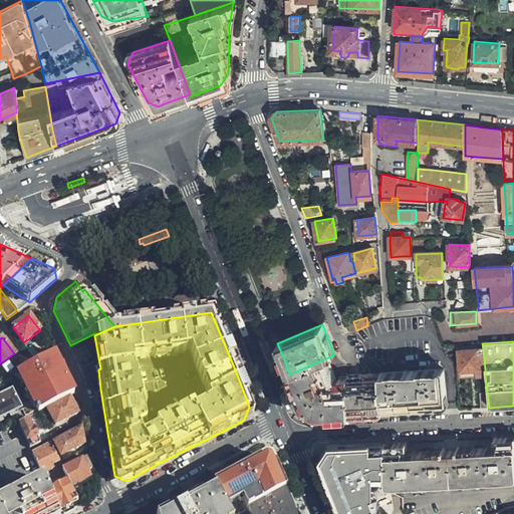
[(458,350),(459,371),(485,369),(483,348),(458,350)]
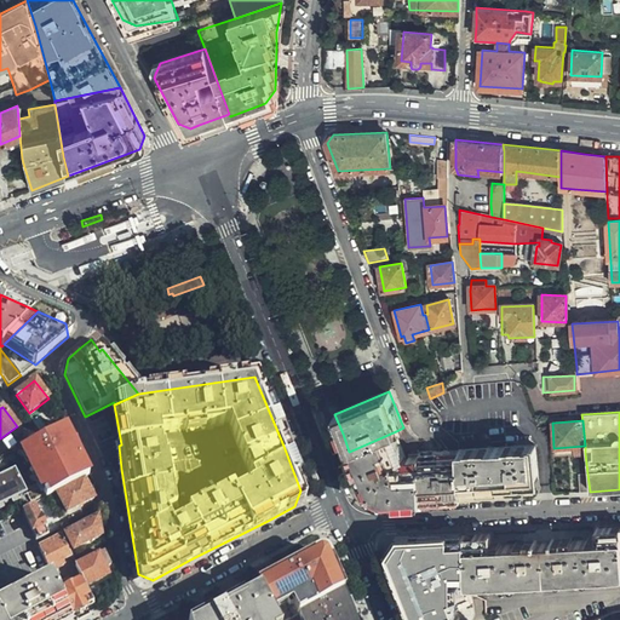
[(89,476),(64,426),(21,448),(45,498),(89,476)]
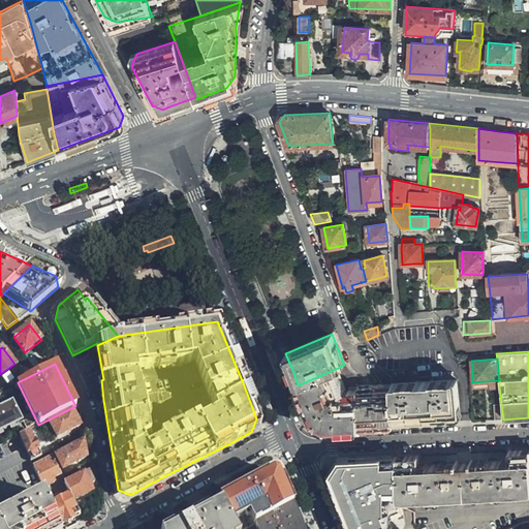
[(331,429),(360,427),(358,387),(349,389),(347,392),(345,391),(346,389),(338,368),(298,385),(310,415),(331,429)]
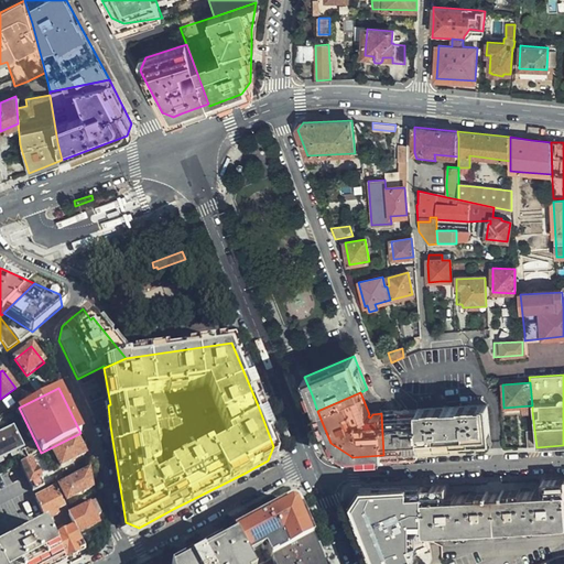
[(532,405),(503,408),(505,414),(532,412),(532,405)]
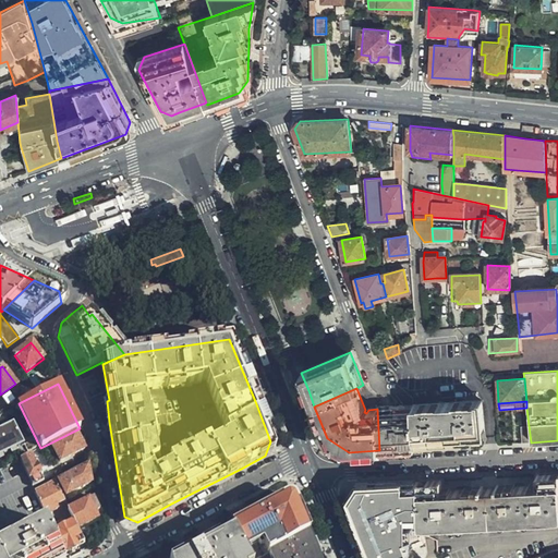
[(482,402),(413,407),(415,444),(425,444),(425,443),(425,438),(474,436),(484,435),(482,402)]
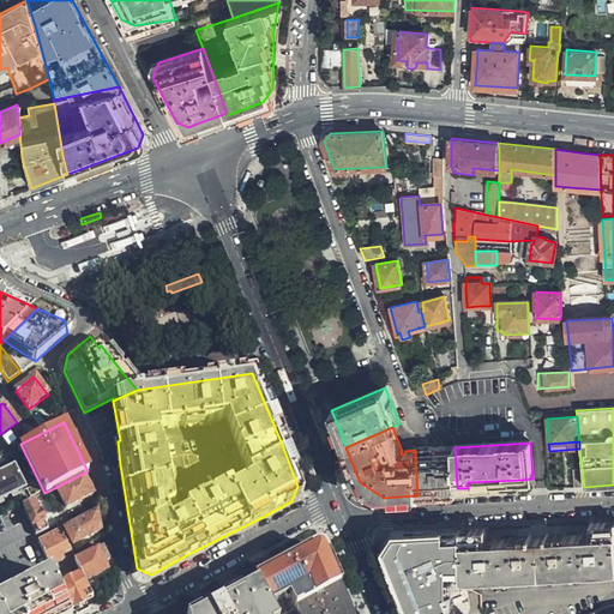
[(415,450),(417,495),(457,493),(457,488),(455,447),(452,447),(416,449),(415,450)]
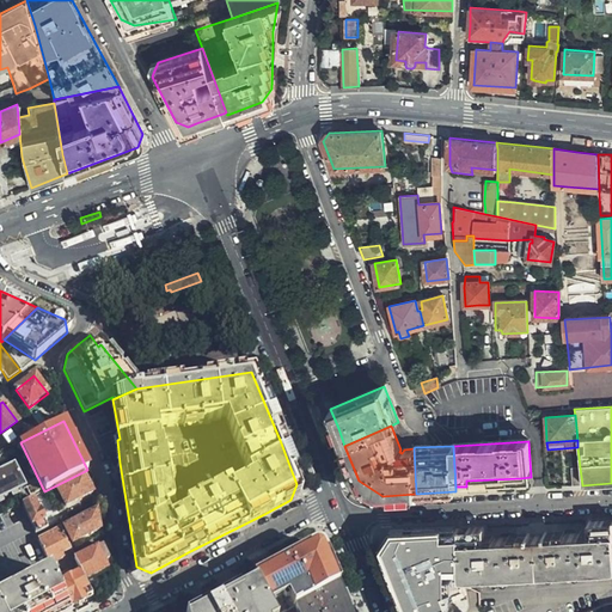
[(0,500),(26,487),(13,463),(0,469),(0,500)]
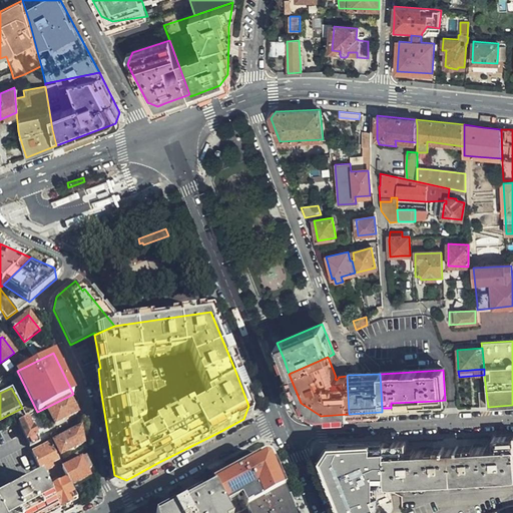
[(479,392),(480,407),(488,407),(486,392),(479,392)]
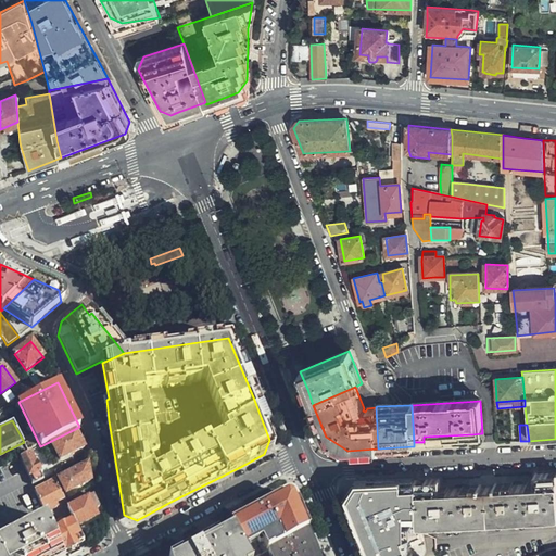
[(60,460),(84,449),(75,431),(66,436),(59,440),(51,444),(60,460)]
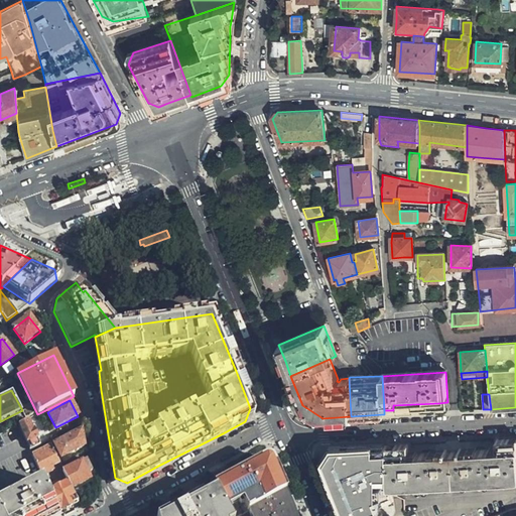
[(27,420),(18,425),(29,450),(40,444),(33,429),(32,430),(27,420)]
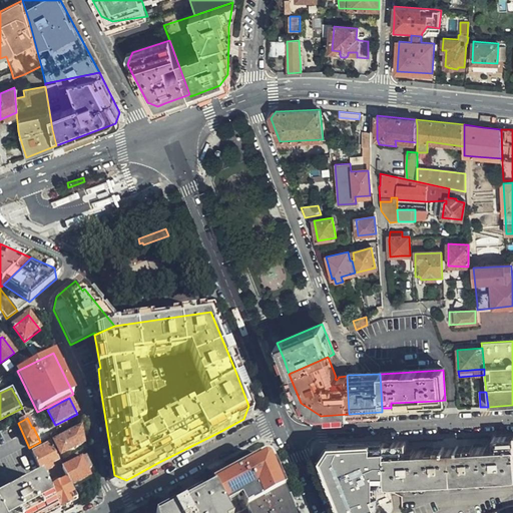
[(60,456),(83,444),(80,429),(54,442),(60,456)]
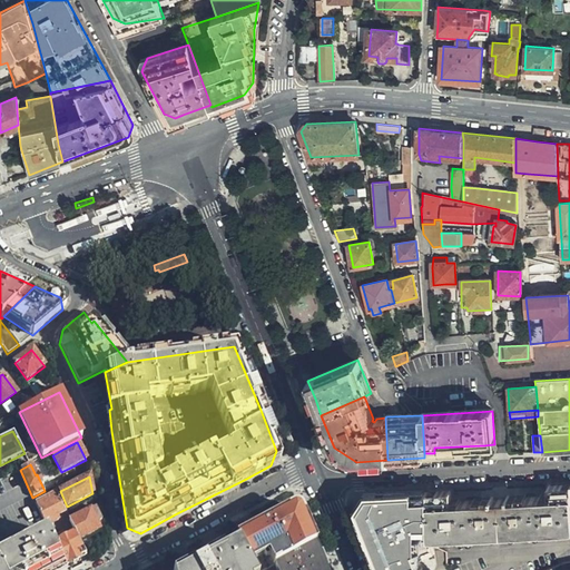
[(449,490),(428,491),(429,508),(430,536),(569,528),(569,483),(548,485),(548,502),(522,503),(522,494),(509,494),(509,497),(495,498),(495,495),(481,497),(481,504),(452,505),(452,501),(450,501),(449,490)]
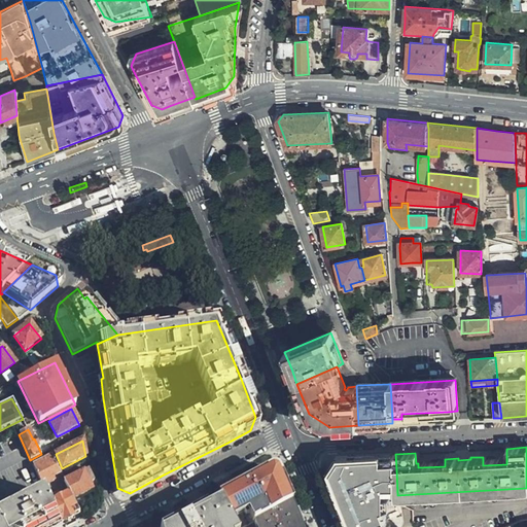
[(396,469),(395,454),(386,455),(387,469),(396,469)]
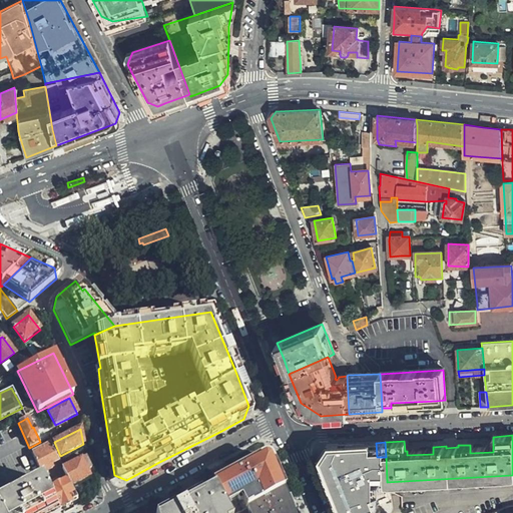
[(377,457),(376,443),(331,446),(323,458),(333,481),(363,473),(378,470),(377,457)]
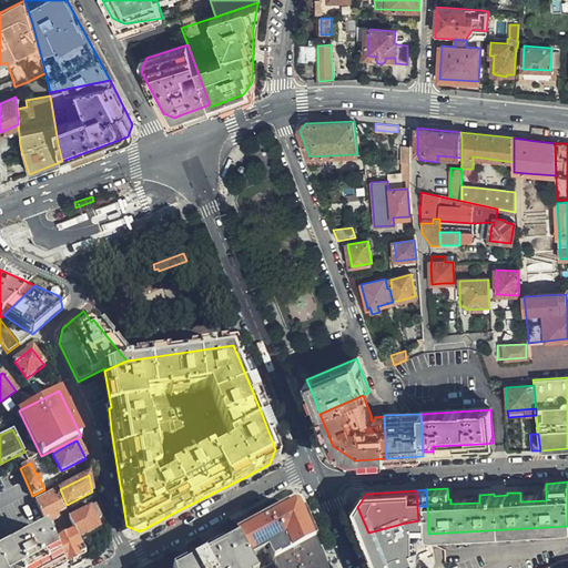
[(56,493),(36,503),(44,525),(54,519),(53,516),(64,509),(56,493)]
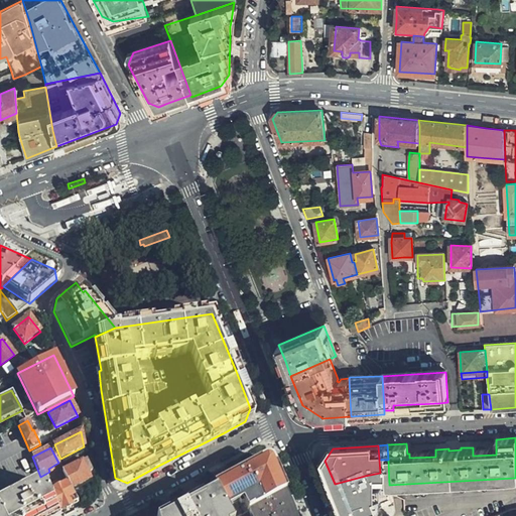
[(380,473),(365,476),(335,484),(348,515),(359,515),(380,508),(374,491),(389,485),(388,460),(379,460),(380,473)]
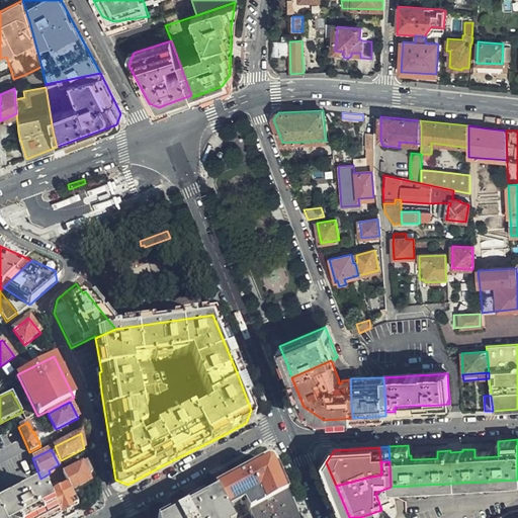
[(63,475),(65,480),(66,482),(68,486),(71,492),(81,487),(89,483),(86,477),(92,473),(86,462),(63,475)]
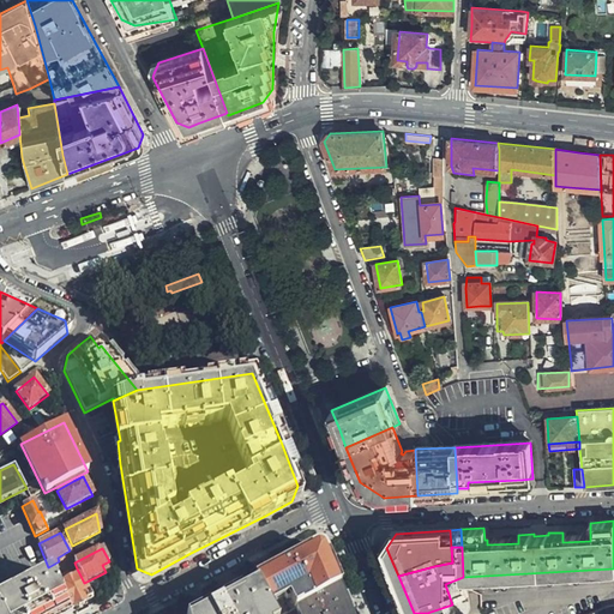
[(323,552),(318,549),(314,549),(295,560),(254,582),(271,613),(288,613),(338,589),(323,552)]
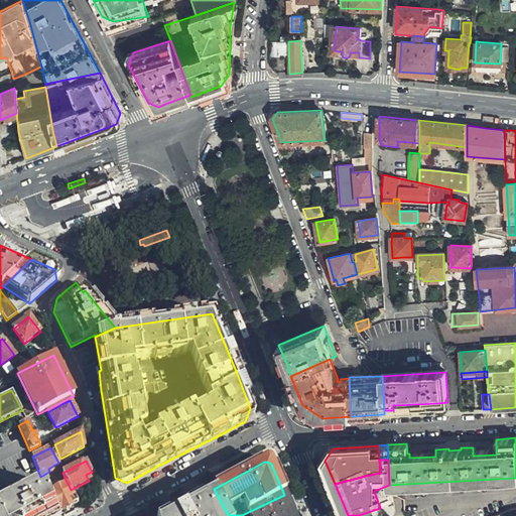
[(48,493),(42,482),(0,504),(0,514),(1,515),(58,515),(57,512),(56,511),(48,493)]
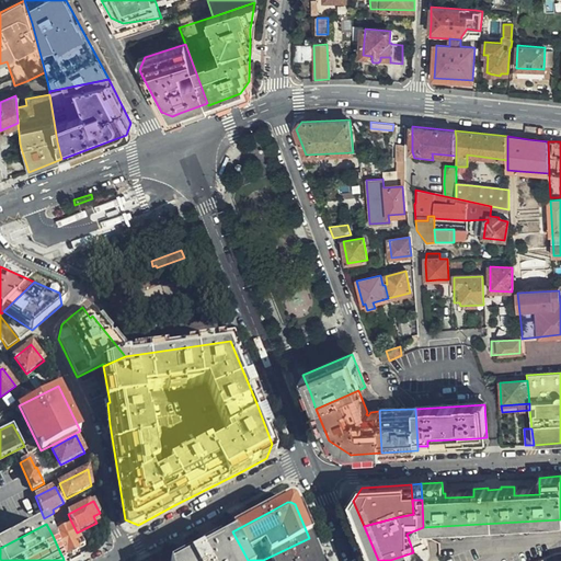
[(73,526),(53,536),(61,556),(67,553),(67,556),(72,552),(84,547),(77,533),(73,526)]
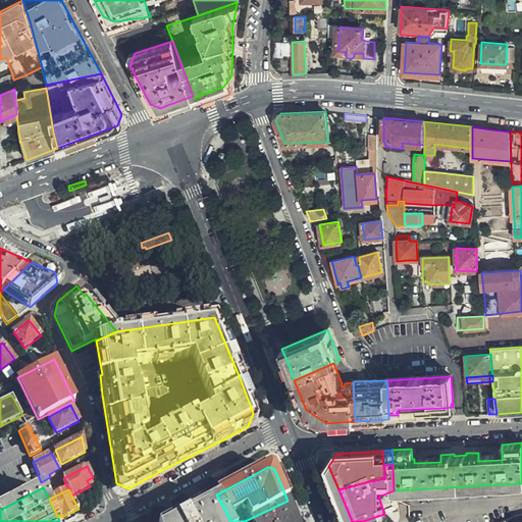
[(230,521),(216,494),(181,512),(160,521),(230,521)]
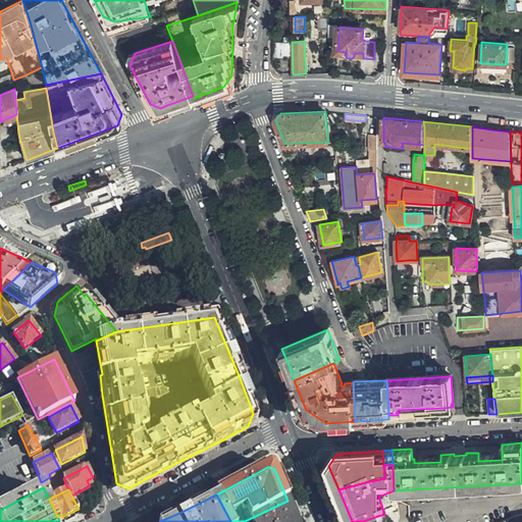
[(296,521),(288,501),(245,521),(296,521)]
